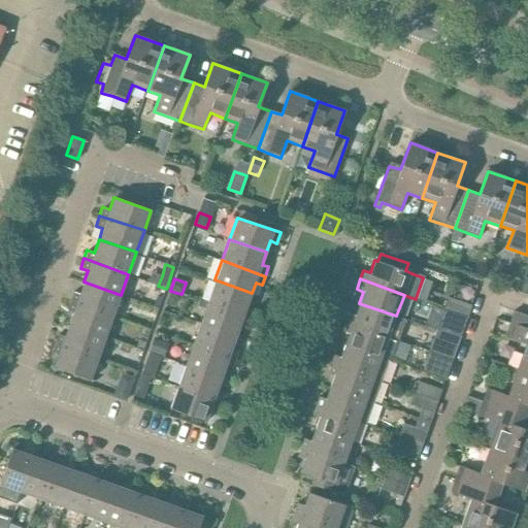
[(215,279),(207,301),(251,317),(254,308),(246,306),(252,293),(215,279)]
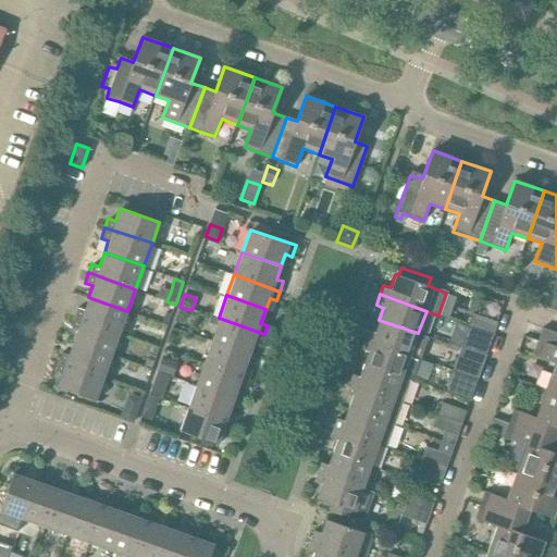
[(120,333),(127,311),(88,297),(84,309),(76,307),(73,316),(120,333)]
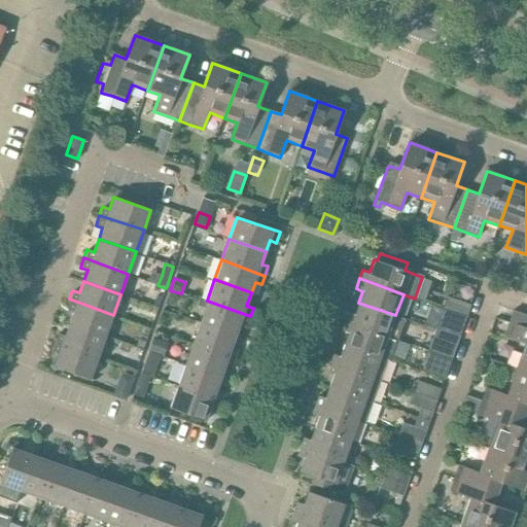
[(155,295),(152,306),(156,308),(161,297),(155,295)]
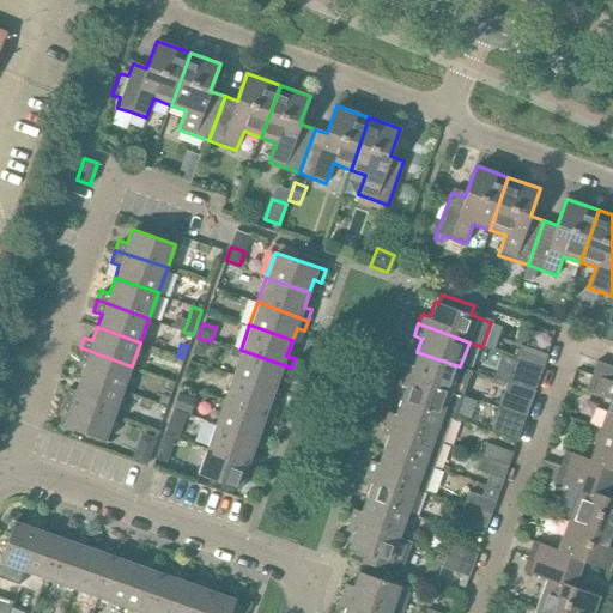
[(515,358),(541,368),(546,354),(520,345),(519,347),(515,358)]
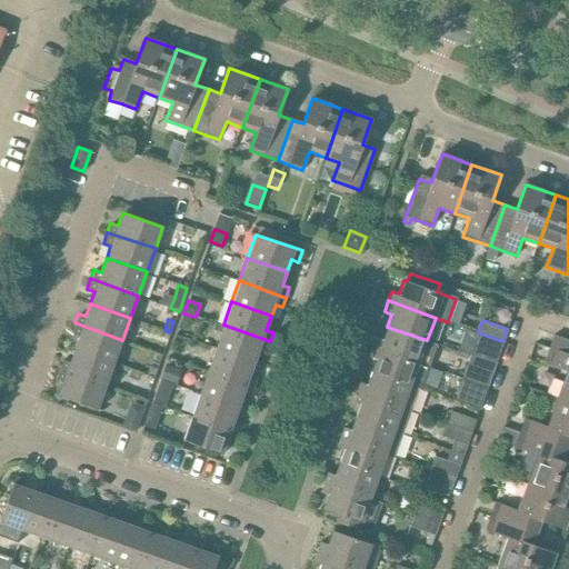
[(115,363),(122,340),(75,322),(71,333),(78,337),(73,349),(115,363)]
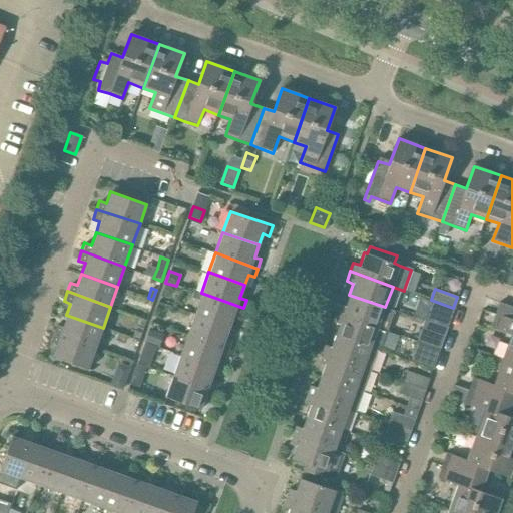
[(201,293),(194,313),(229,327),(233,316),(240,318),(243,308),(201,293)]
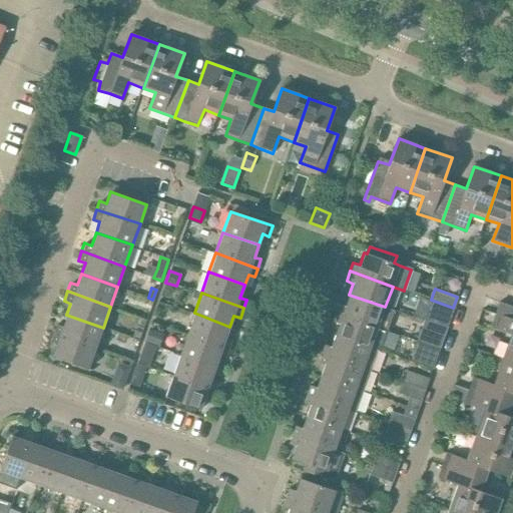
[(339,304),(336,312),(336,313),(378,327),(385,307),(349,295),(346,306),(339,304)]
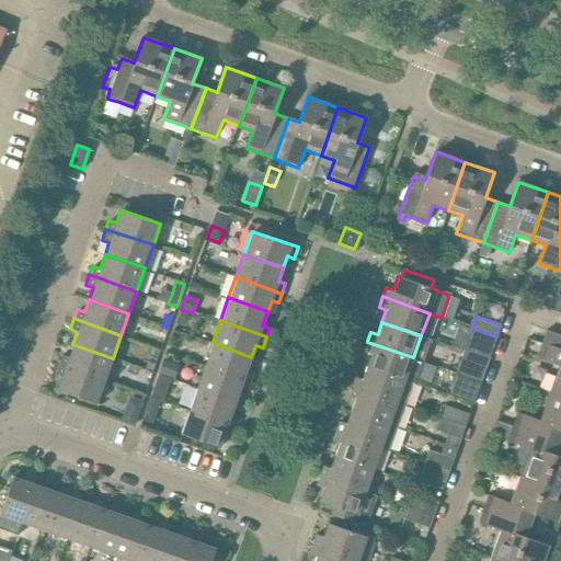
[(492,350),(495,336),(471,328),(467,341),(492,350)]
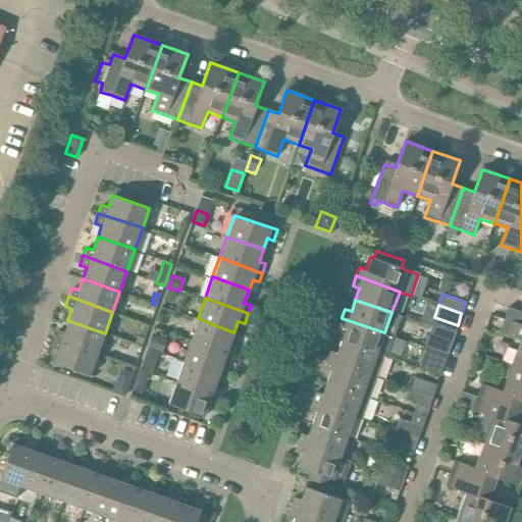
[(521,312),(508,307),(499,332),(519,340),(510,365),(521,369),(521,312)]
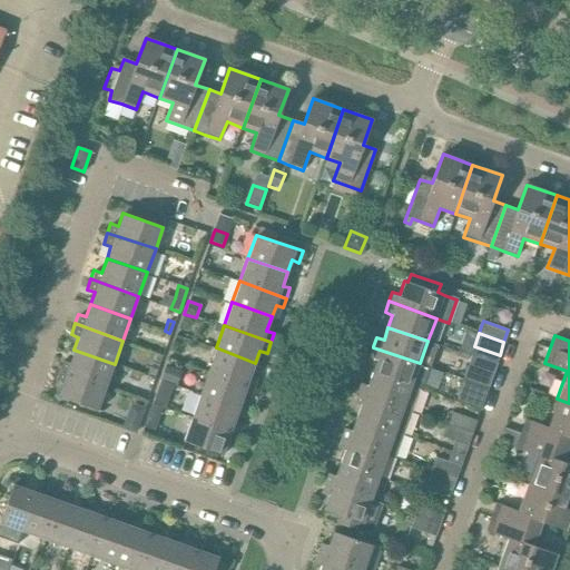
[(373,346),(369,357),(376,360),(372,372),(373,373),(412,386),(420,389),(420,390),(422,391),(430,366),(420,363),(373,347),(373,346)]
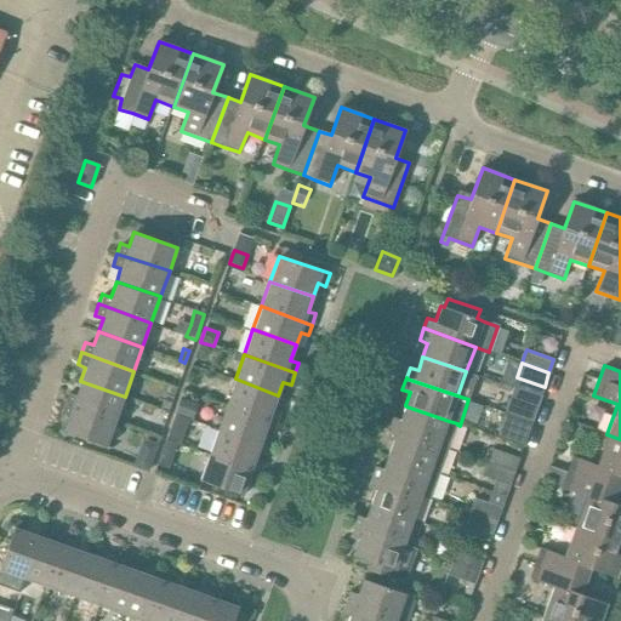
[(517,377),(513,388),(541,398),(541,397),(545,387),(517,377)]
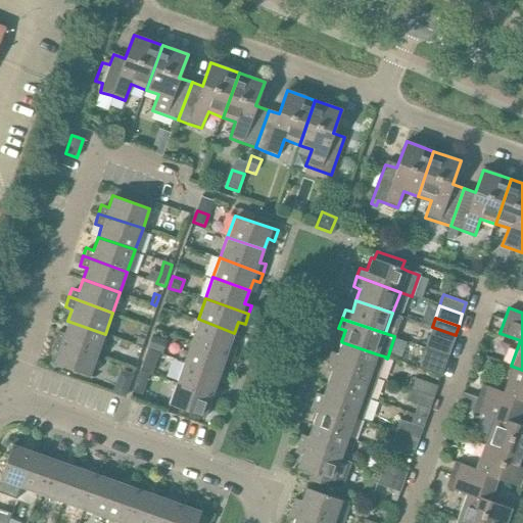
[(198,319),(191,339),(234,355),(237,347),(230,345),(234,333),(198,319)]
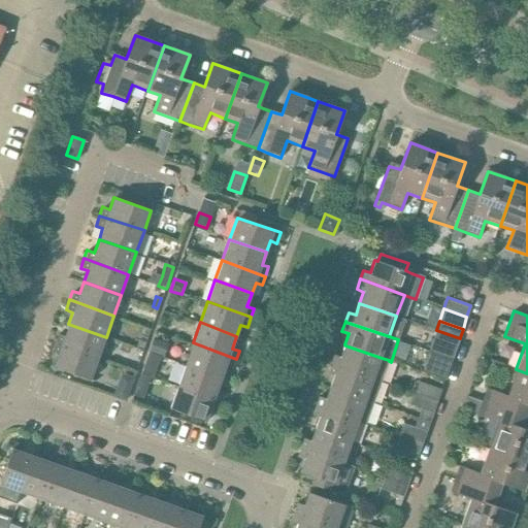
[(98,358),(106,337),(68,324),(64,336),(57,334),(54,343),(98,358)]
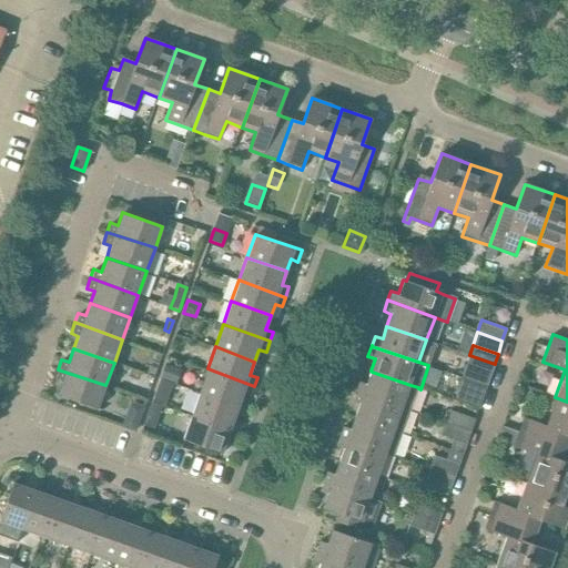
[(160,378),(173,384),(175,385),(181,371),(164,365),(160,378)]
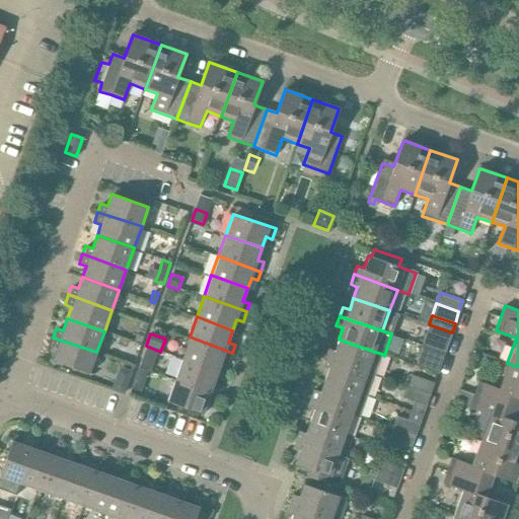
[(422,345),(445,353),(449,342),(426,334),(422,345)]
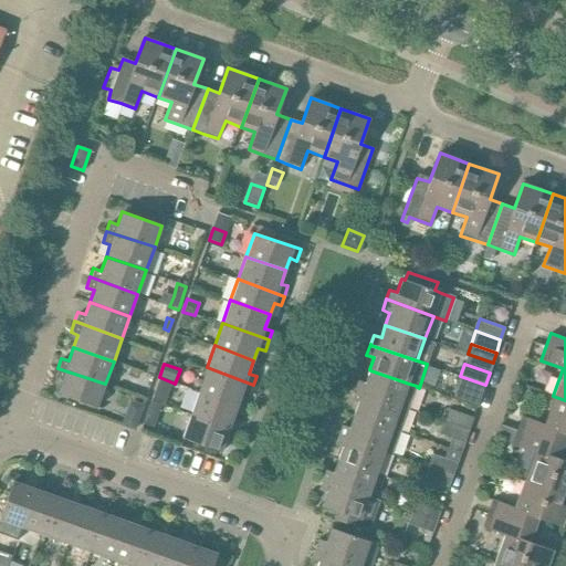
[(207,367),(198,391),(238,407),(242,392),(250,395),(253,385),(207,367)]
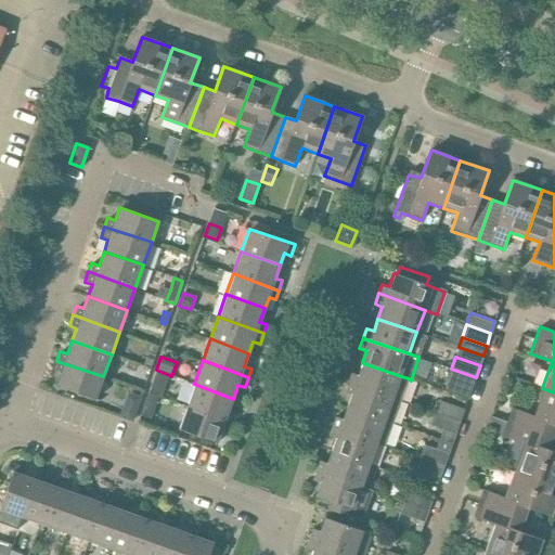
[(95,400),(103,376),(56,361),(53,371),(61,373),(56,386),(95,400)]
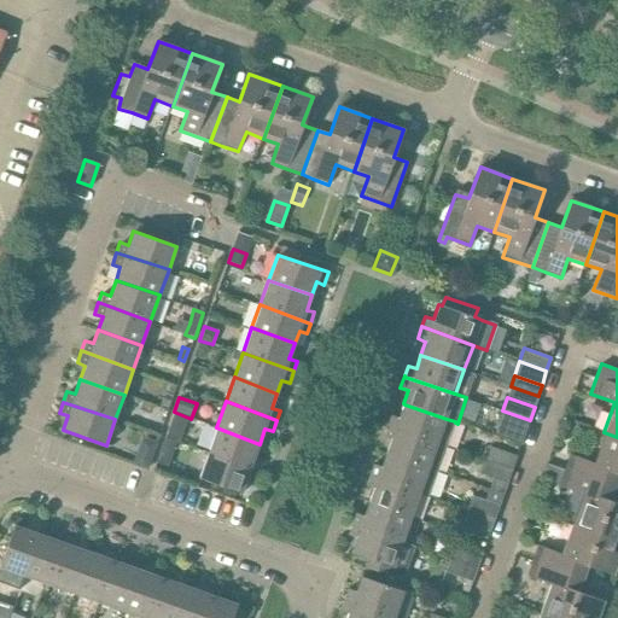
[(390,415),(386,425),(404,431),(444,444),(447,445),(455,423),(455,421),(447,419),(404,404),(403,403),(398,418),(390,415)]
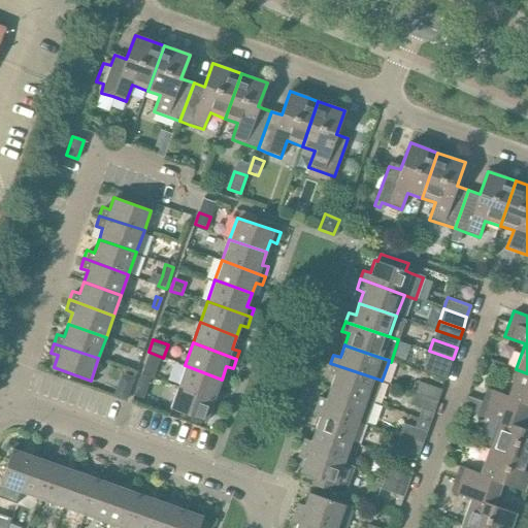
[(448,370),(453,359),(429,351),(425,363),(448,370)]
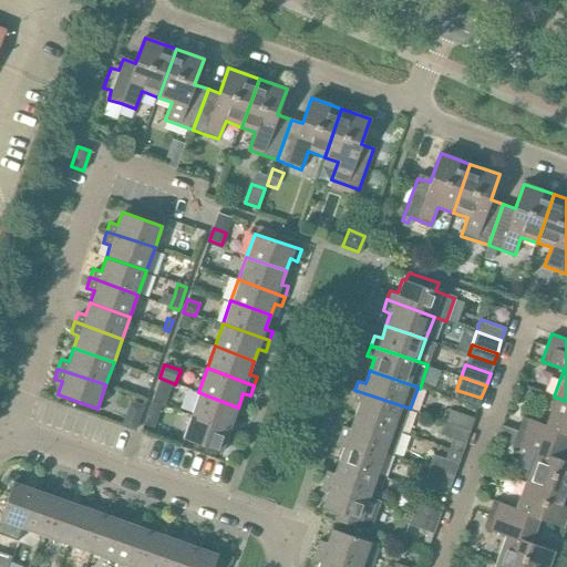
[(160,378),(155,390),(168,394),(173,383),(160,378)]
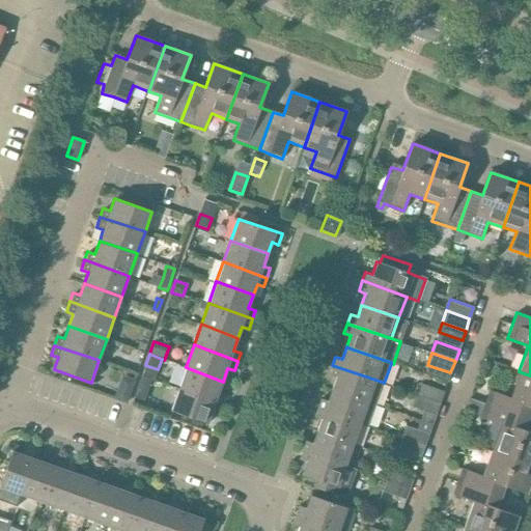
[(332,365),(329,374),(336,378),(332,389),(347,394),(376,404),(384,383),(382,382),(347,370),(332,365)]
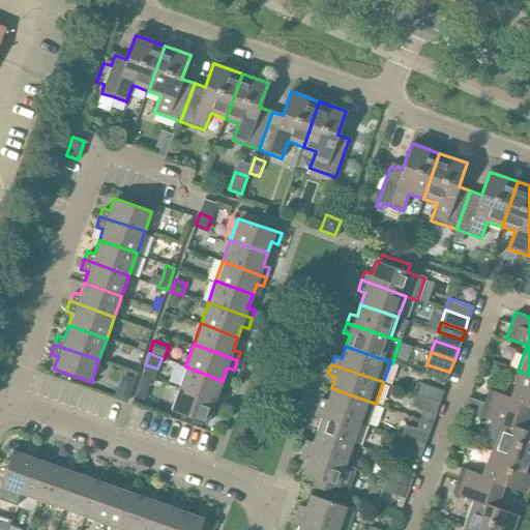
[(185,366),(178,387),(222,403),(225,394),(218,392),(223,381),(185,366)]
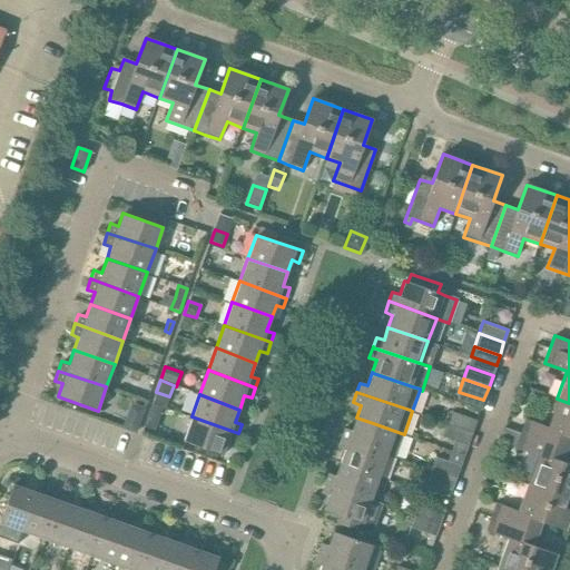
[(524,419),(520,433),(567,450),(569,441),(569,403),(557,399),(547,426),(524,419)]
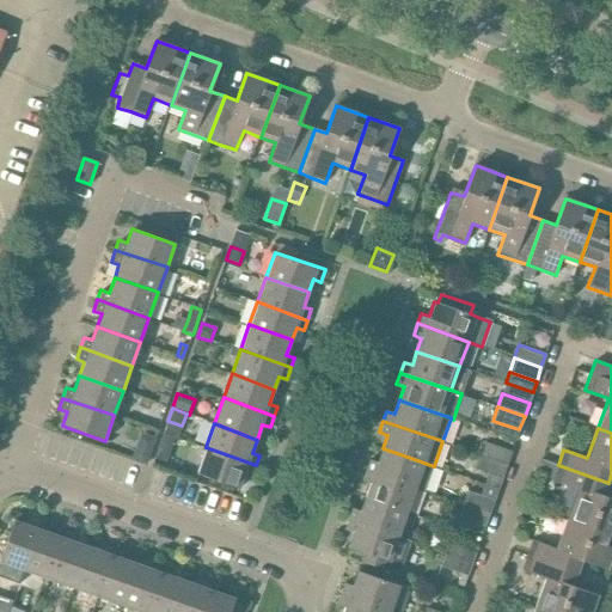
[(479,456),(507,465),(512,451),(484,441),(479,456)]
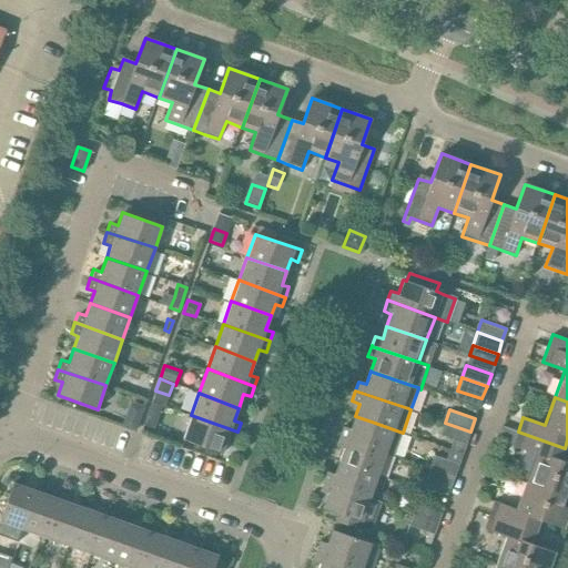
[(148,414),(143,425),(154,428),(158,417),(148,414)]
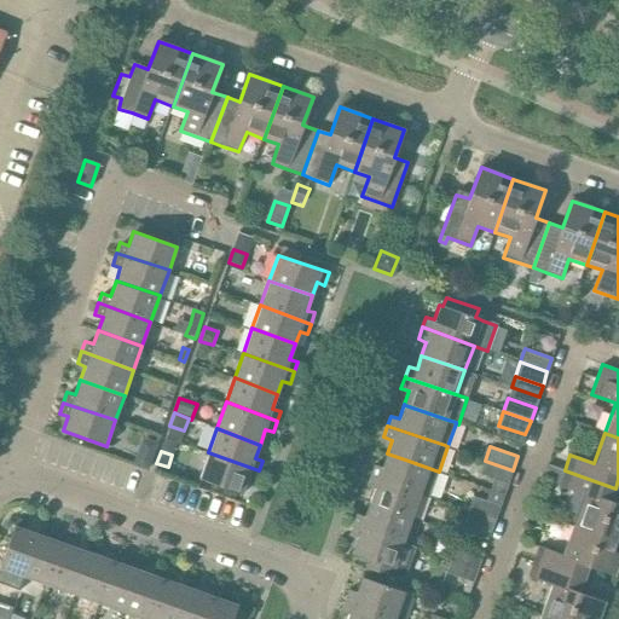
[(138,452),(132,466),(144,470),(146,470),(151,457),(138,452)]
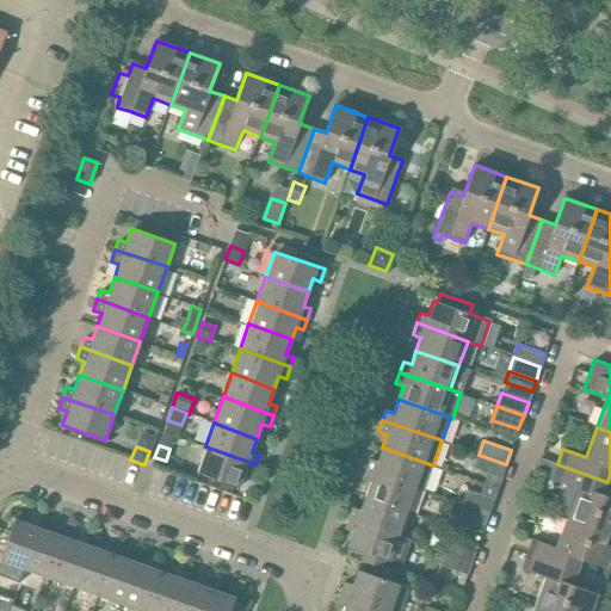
[(205,446),(196,473),(239,488),(245,473),(251,475),(255,464),(205,446)]
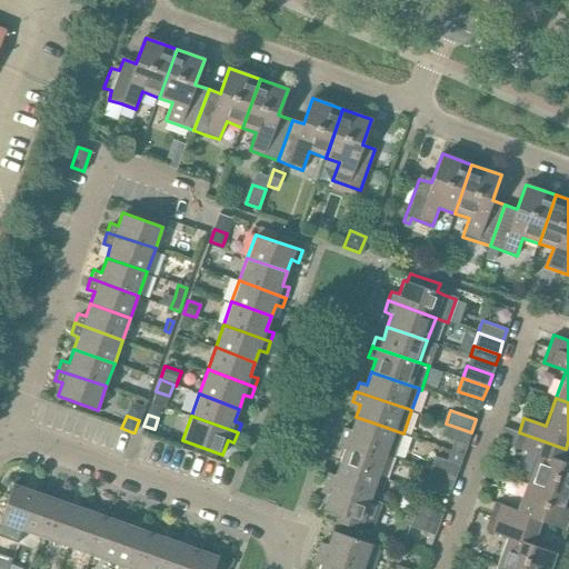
[(343,427),(340,436),(372,448),(388,453),(387,455),(395,457),(396,456),(403,433),(372,422),(356,417),(351,429),(343,427)]
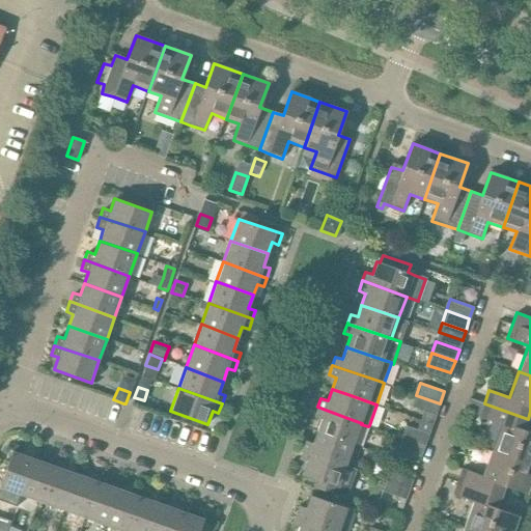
[(432,424),(440,403),(416,395),(413,407),(423,411),(420,419),(432,424)]
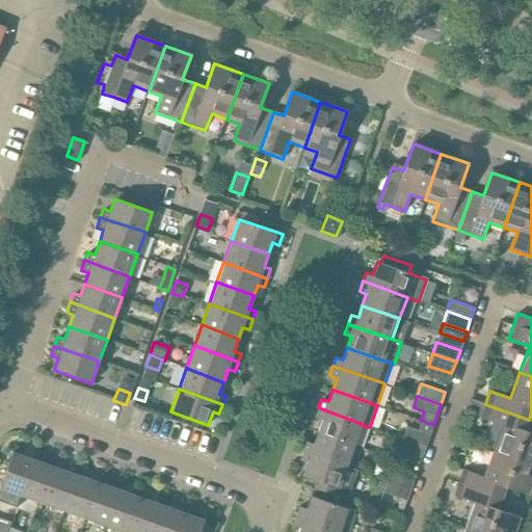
[(485,404),(480,418),(501,425),(491,450),(531,464),(531,433),(526,431),(529,420),(485,404)]
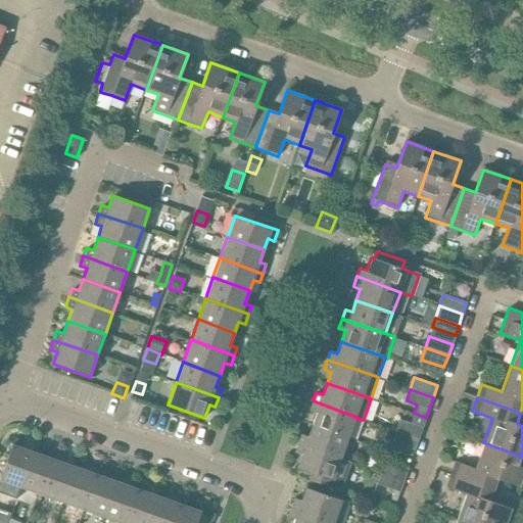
[(313,400),(308,411),(316,413),(312,425),(342,436),(348,438),(355,418),(357,417),(342,412),(313,400)]
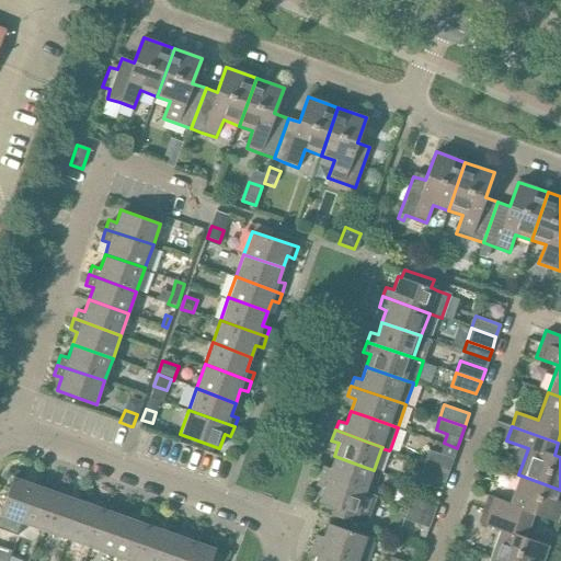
[(448,470),(457,448),(444,443),(441,454),(428,449),(424,461),(448,470)]
